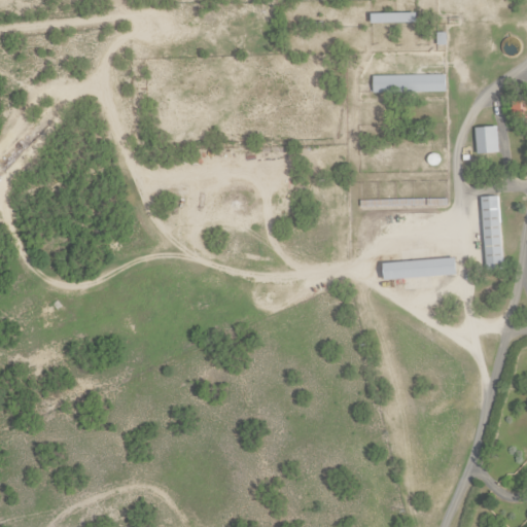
[(372,0),(373,23),(416,23),(416,0),(372,0)]
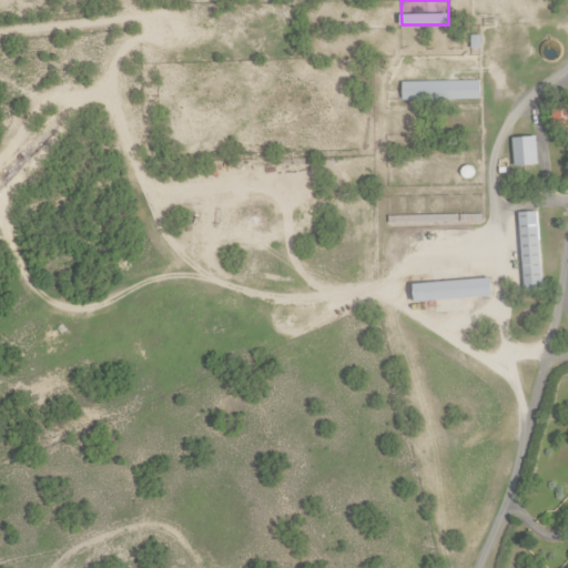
[(403,100),(482,100),(482,81),(403,81),(403,100)]
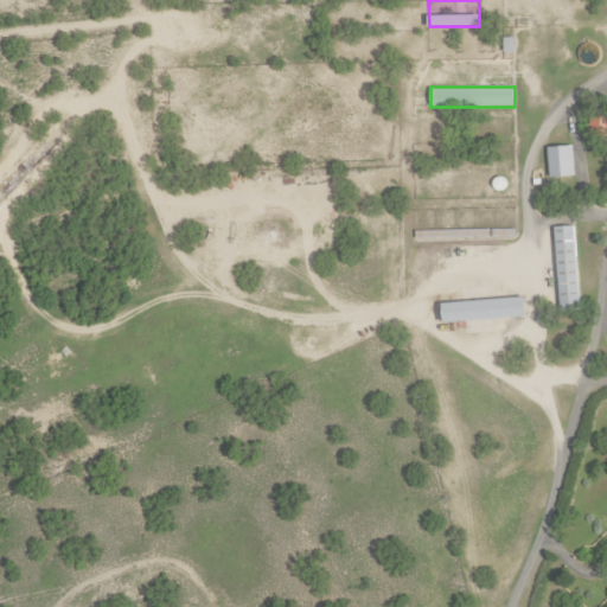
[(574,178),(574,147),(550,147),(550,178),(574,178)]
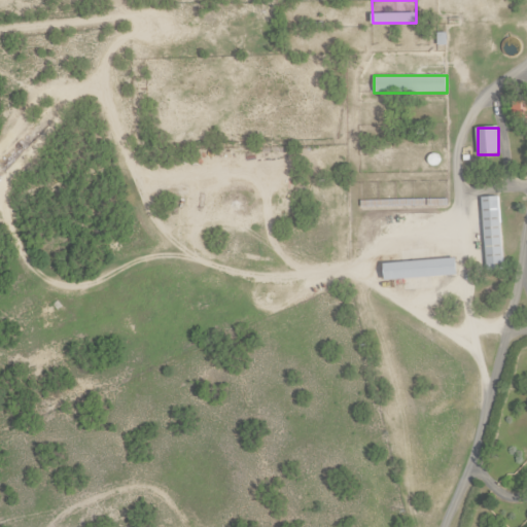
[(502,267),(500,197),(484,198),(486,267),(502,267)]
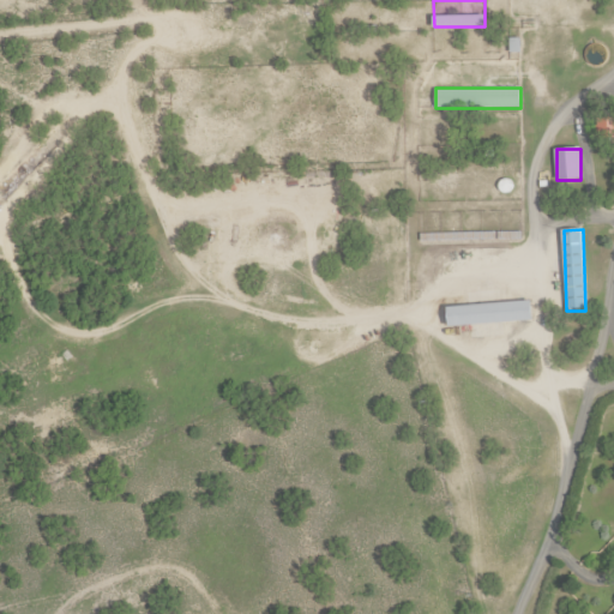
[(531,301),(447,308),(449,327),(534,321),(531,301)]
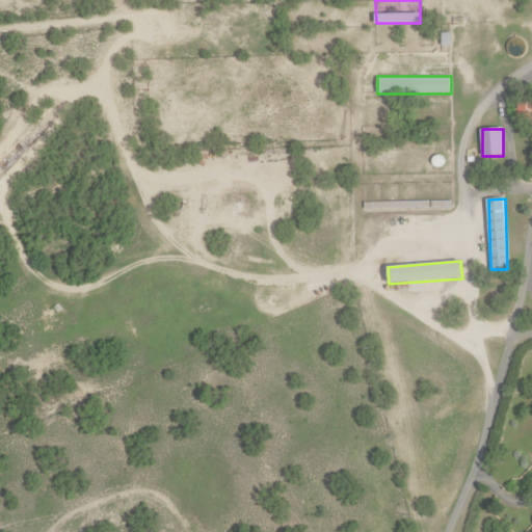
All buildings are outlined.
